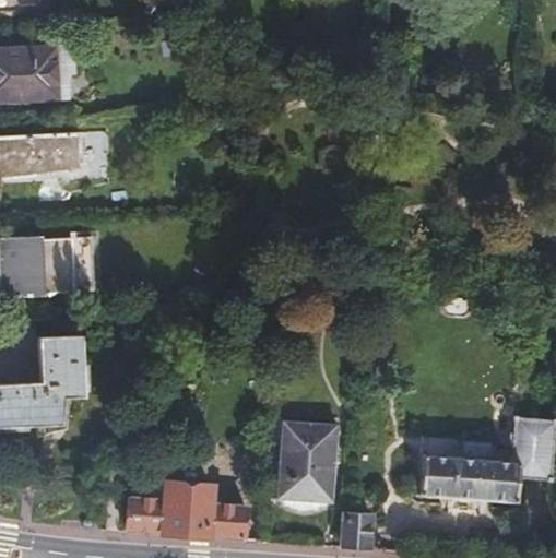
[(0,0),(0,14),(25,14),(24,9),(45,8),(44,0),(0,0)]
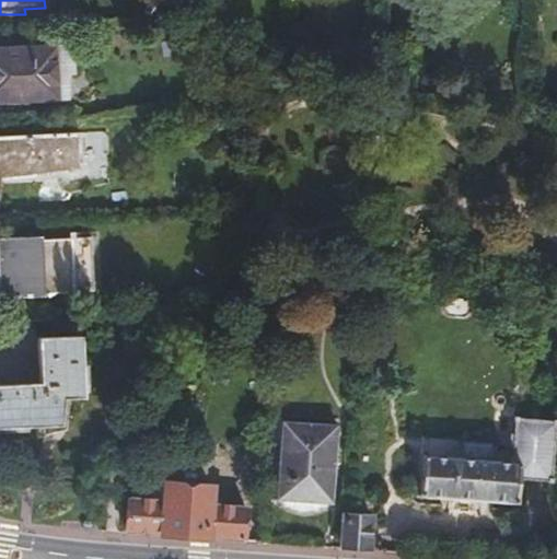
[(68,50),(0,53),(0,104),(58,102),(57,80),(70,79),(68,50)]
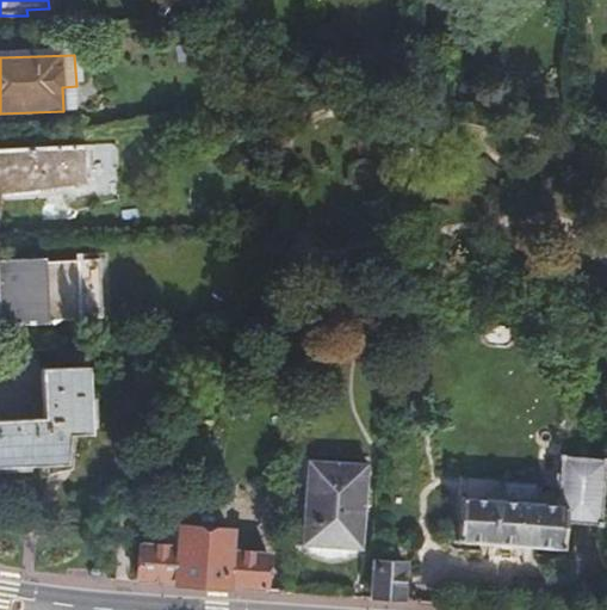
[(88,146),(0,149),(0,191),(91,188),(88,146)]
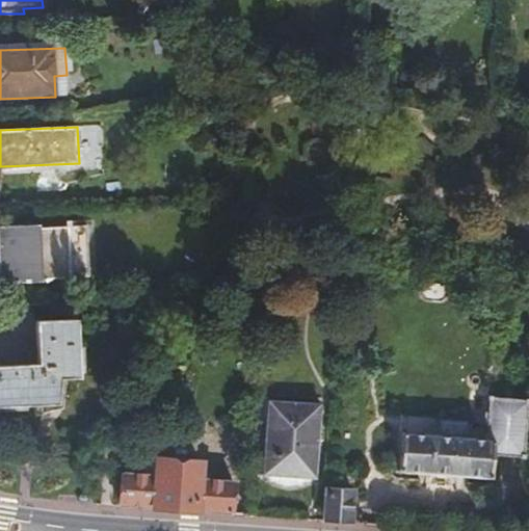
[(88,224),(53,226),(55,279),(91,276),(88,224)]
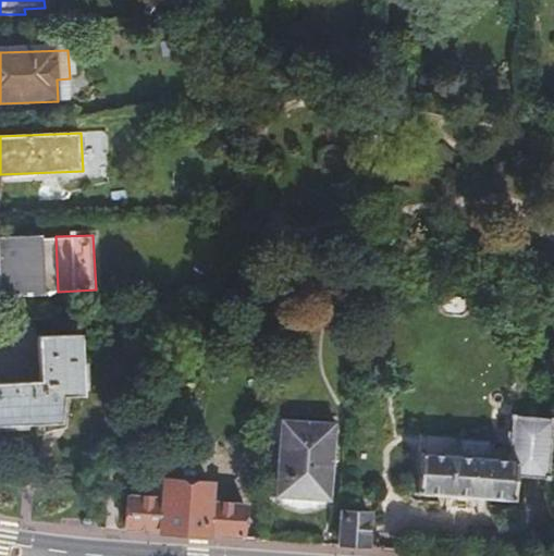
[(56,236),(0,238),(0,266),(1,294),(58,292),(56,236)]
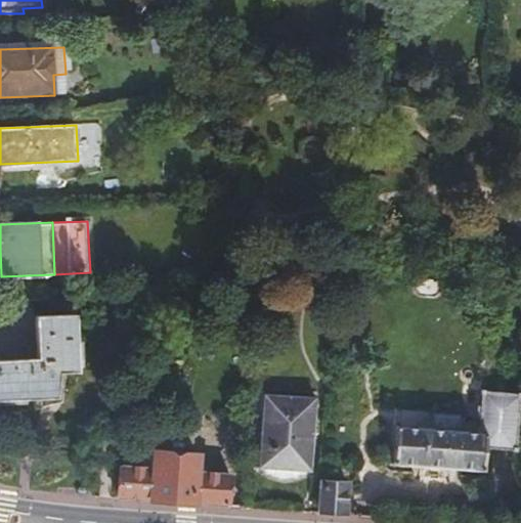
[(0,401),(46,399),(57,399),(60,371),(69,371),(79,369),(76,313),(37,315),(39,359),(0,360),(0,401)]
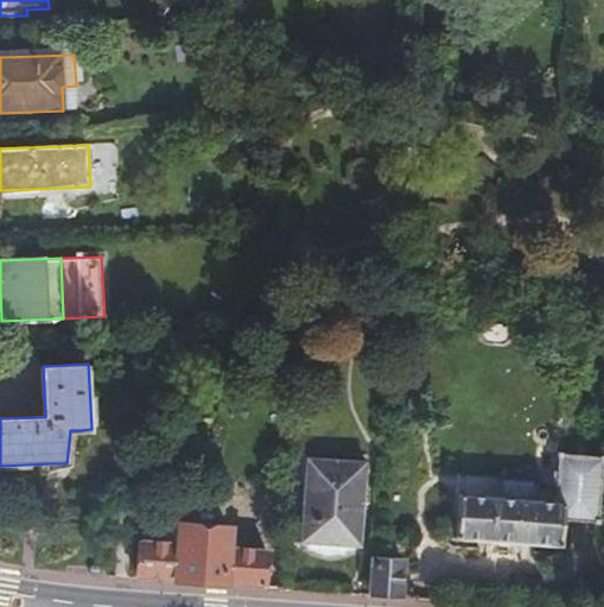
[(302,367),(304,378),(315,374),(312,365),(302,367)]
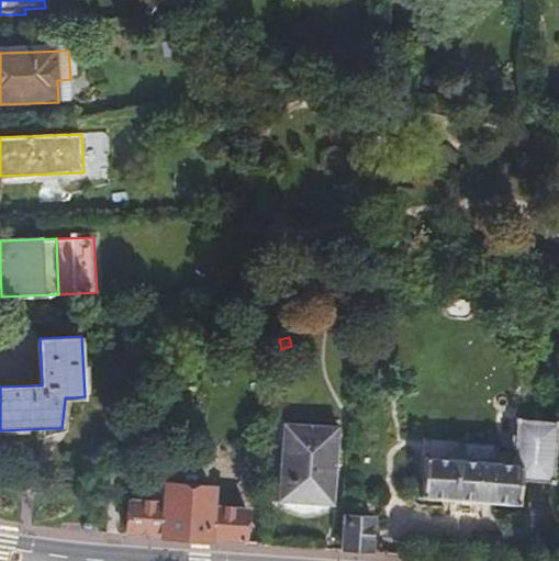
[(62,428),(49,428),(49,437),(66,437),(74,397),(65,397),(62,428)]
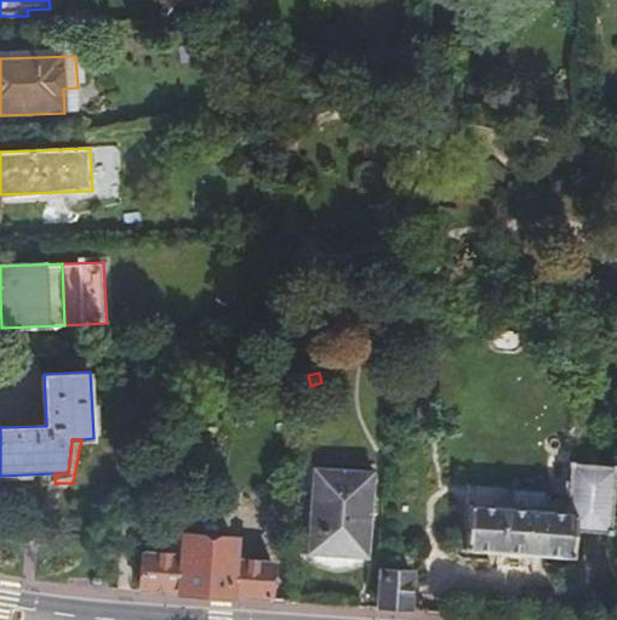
[(314,470),(308,556),(371,562),(377,475),(314,470)]
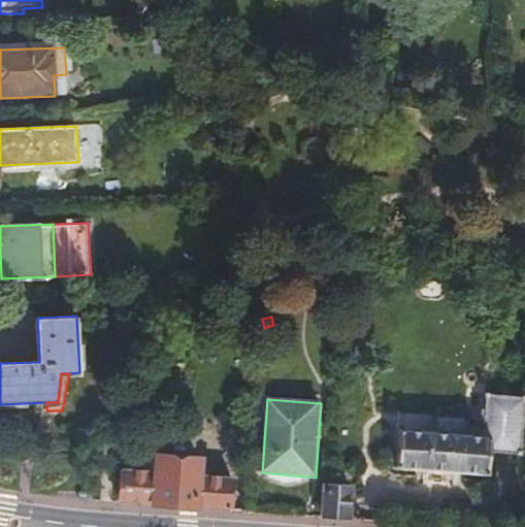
[(401,428),(398,467),(491,473),(493,433),(401,428)]
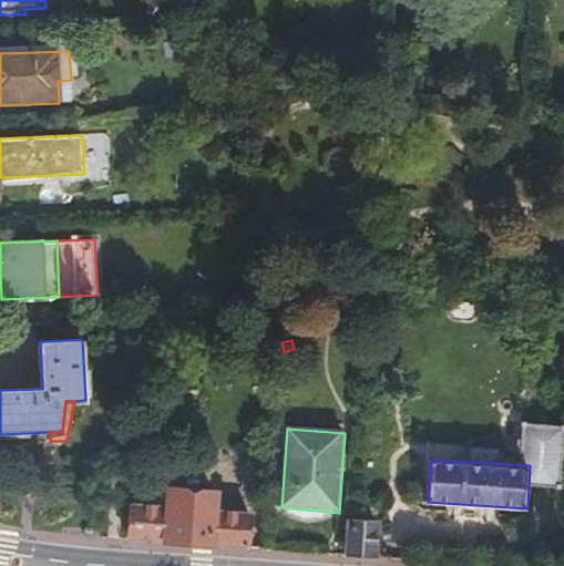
[(167,506),(133,504),(131,542),(248,549),(250,512),(215,510),(216,493),(170,490),(167,506)]
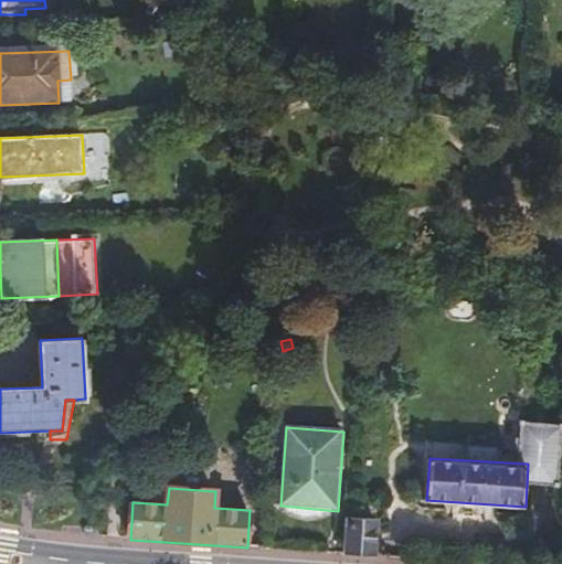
[(359,512),(351,511),(349,554),(375,555),(378,521),(359,520),(359,512)]
